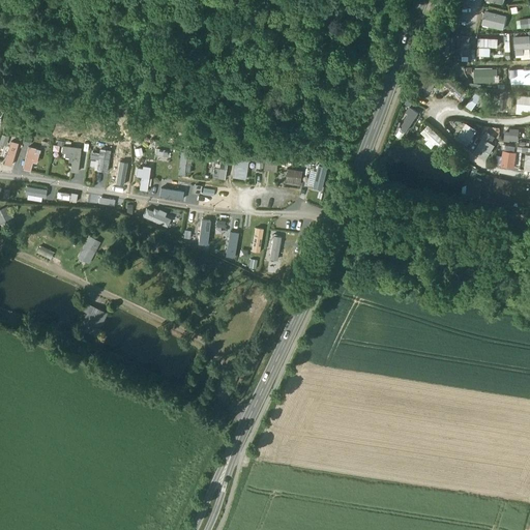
[(480,23),(502,29),(505,15),(484,8),(480,23)]
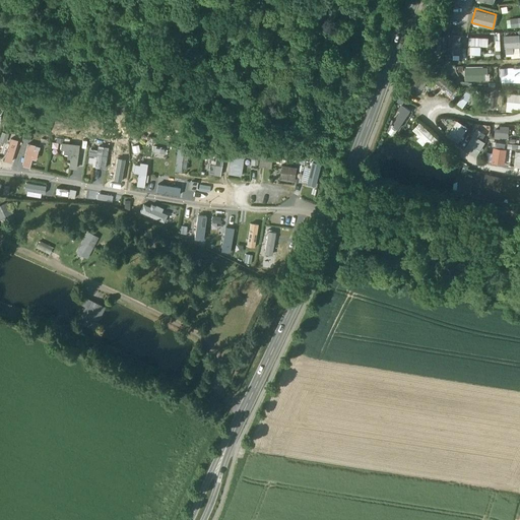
[(510,27),(519,26),(519,16),(510,17),(510,27)]
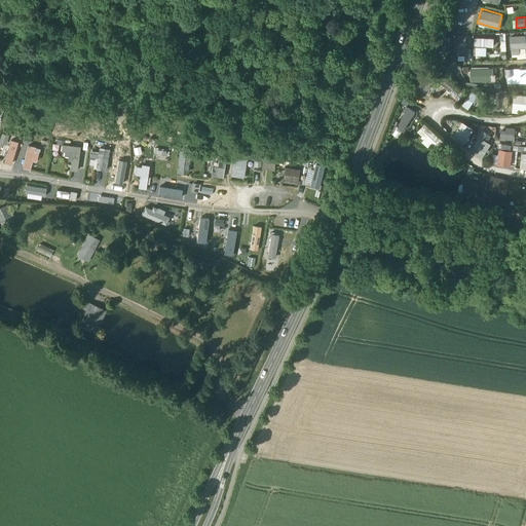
[(452,58),(465,58),(466,34),(453,34),(452,58)]
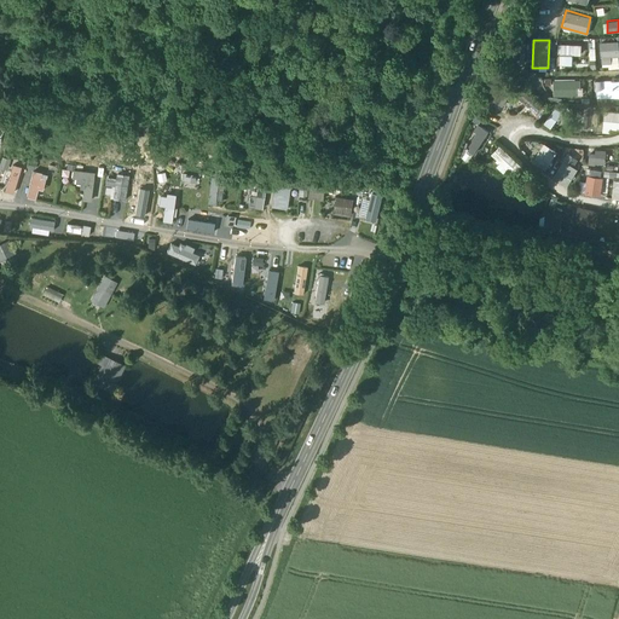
[(600,41),(600,68),(618,68),(618,40),(600,41)]
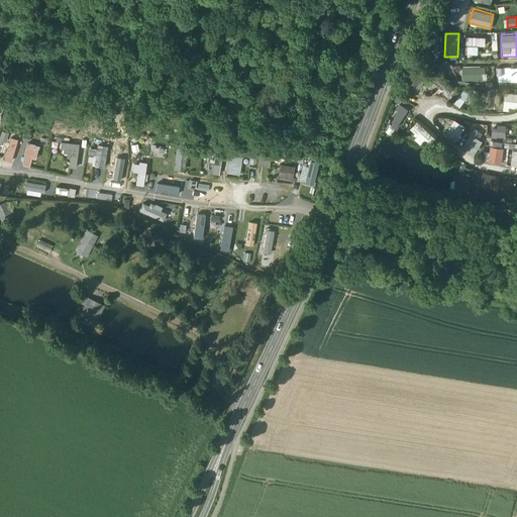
[(485,44),(485,36),(466,35),(466,44),(485,44)]
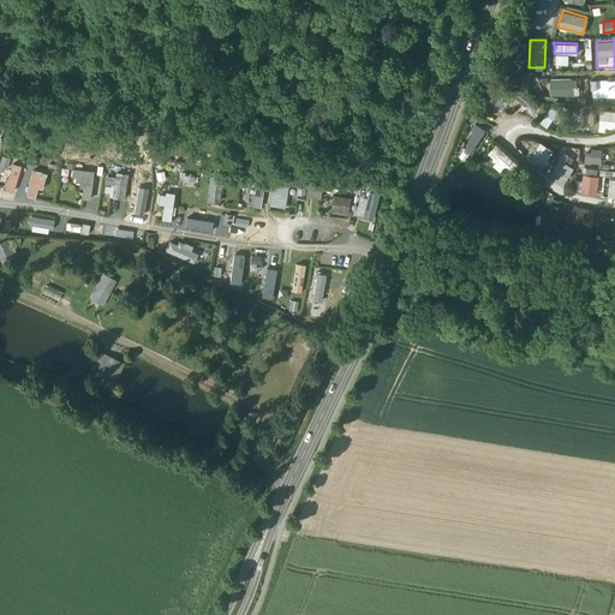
[(555,64),(568,64),(569,54),(555,54),(555,64)]
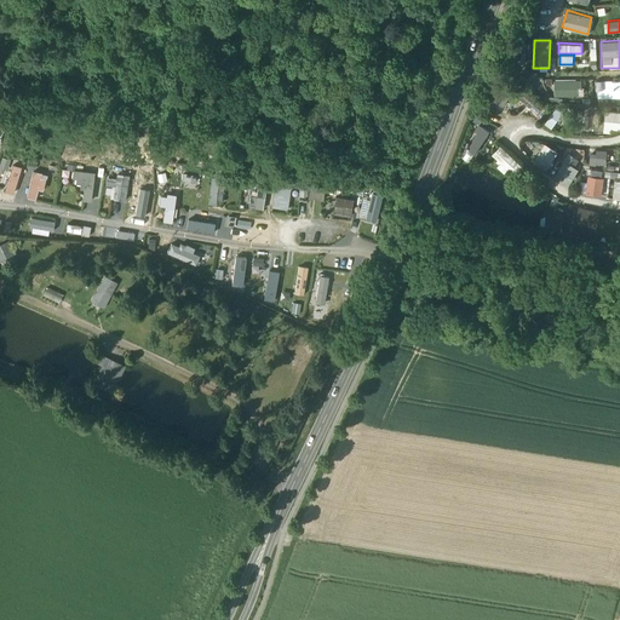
[(515,101),(524,109),(534,98),(524,90),(515,101)]
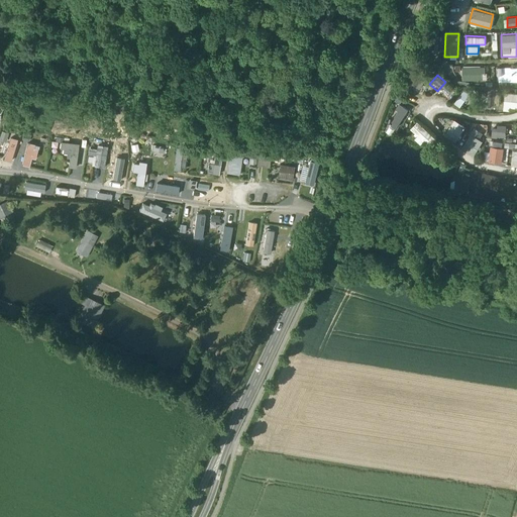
[(462,89),(453,103),(460,107),(470,93),(462,89)]
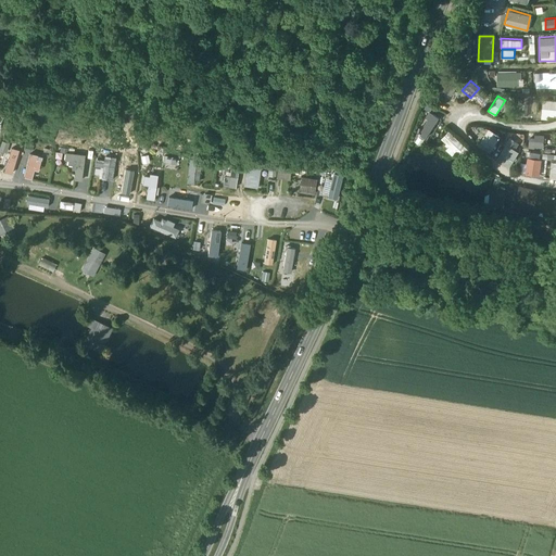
[(555,100),(541,100),(541,119),(546,119),(547,116),(555,115),(555,100)]
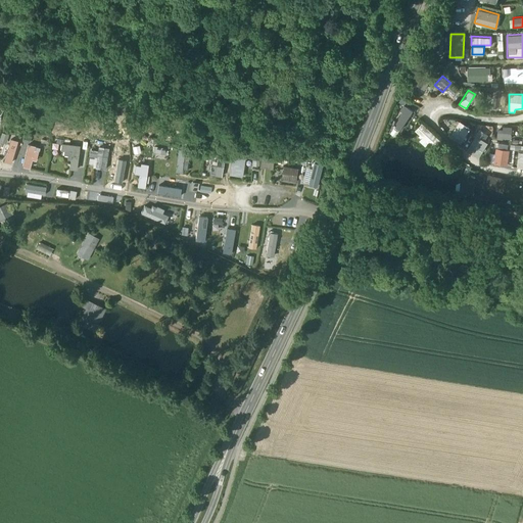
[(402,105),(392,130),(401,133),(411,108),(402,105)]
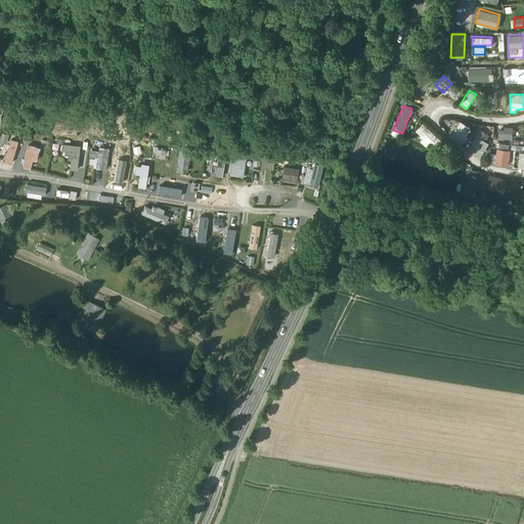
[(459,121),(452,138),(464,142),(470,126),(459,121)]
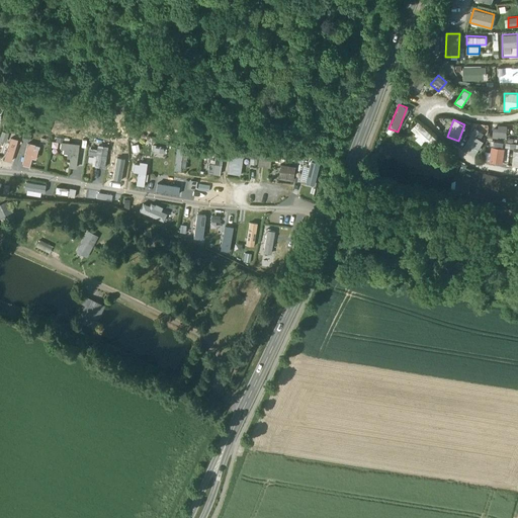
[(417,121),(410,128),(416,134),(412,138),(422,146),(432,135),(417,121)]
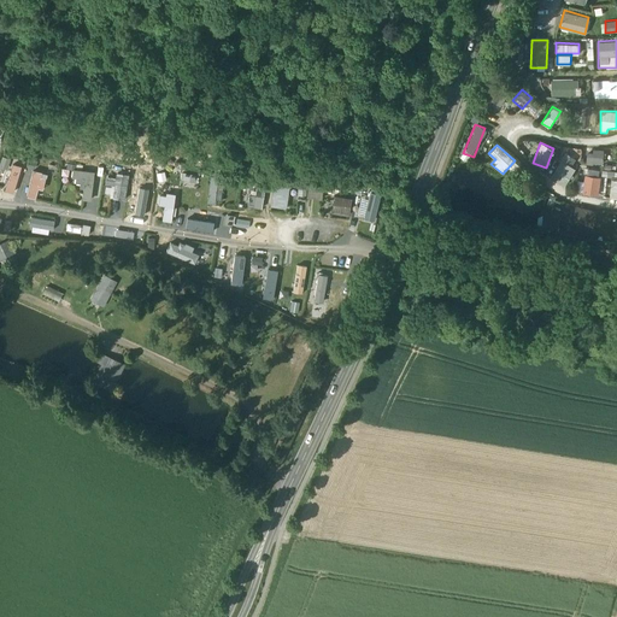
[(586,151),(586,164),(603,164),(603,151),(586,151)]
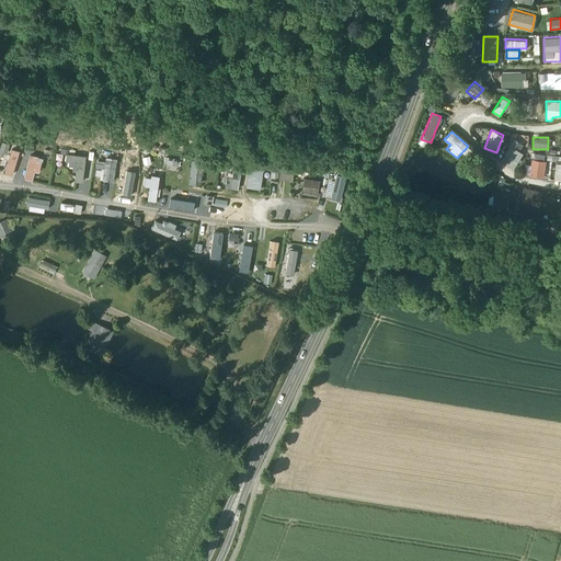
[(513,139),(501,161),(514,169),(524,153),(514,148),(517,141),(513,139)]
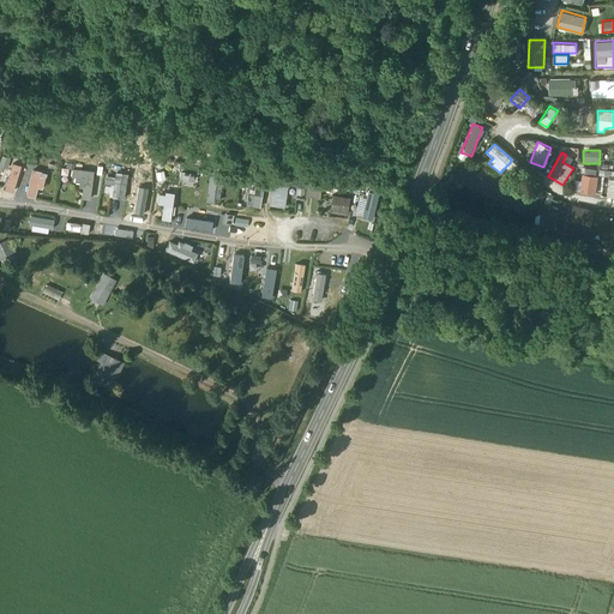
[(118,170),(126,173),(128,166),(120,163),(118,170)]
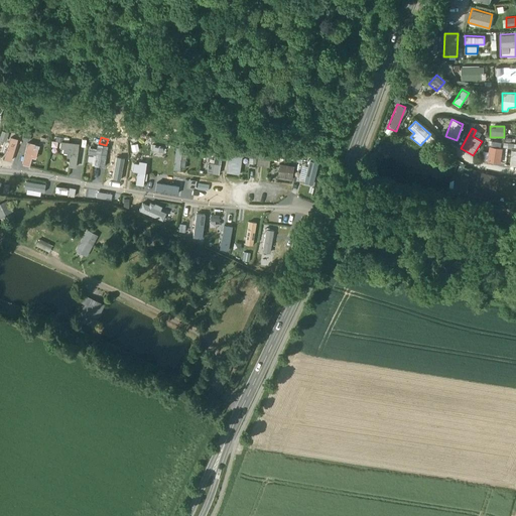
[(12,160),(18,140),(10,138),(5,158),(12,160)]
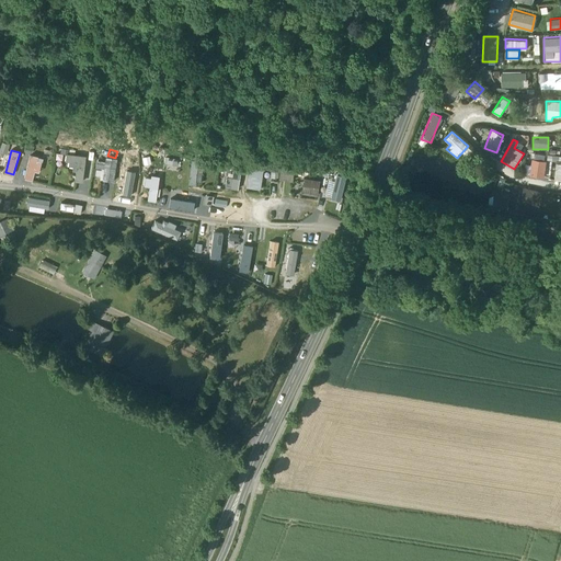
[(123,152),(121,160),(129,162),(132,155),(123,152)]
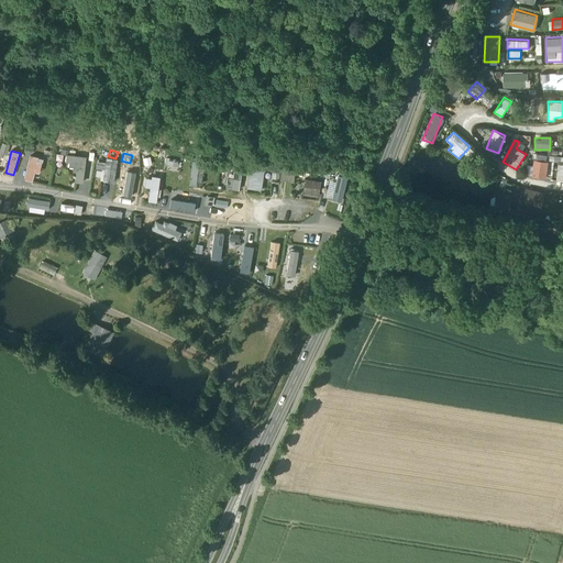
[(87,158),(67,155),(66,163),(78,164),(75,183),(84,184),(87,158)]
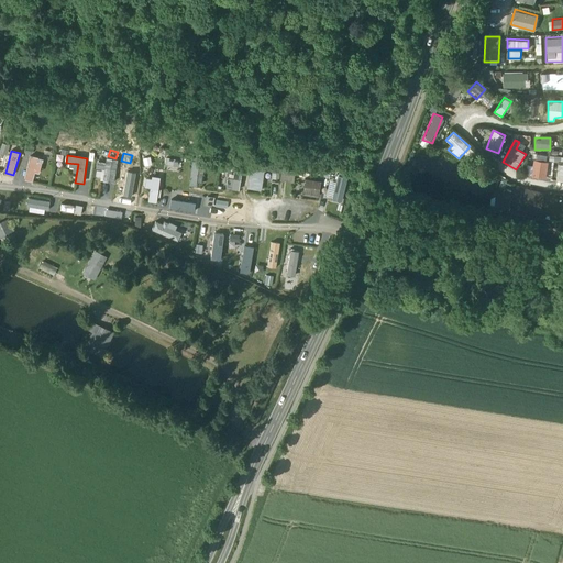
[(40,157),(30,156),(24,179),(34,181),(40,157)]
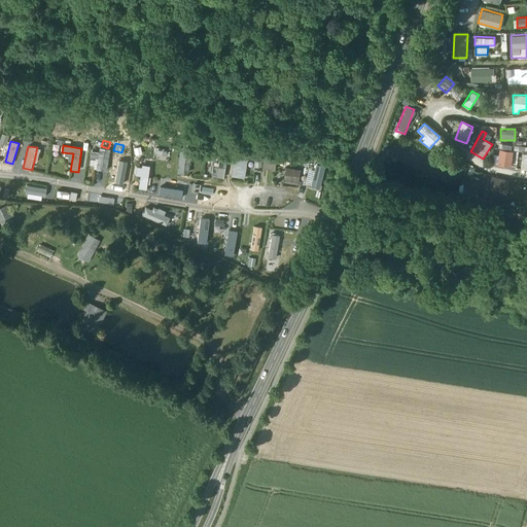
[(516,155),(515,169),(526,169),(526,146),(523,147),(523,155),(516,155)]
